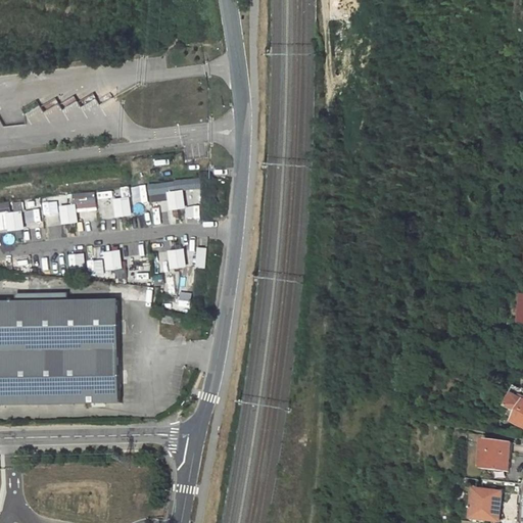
[(184,206),(183,193),(173,194),(174,207),(184,206)]
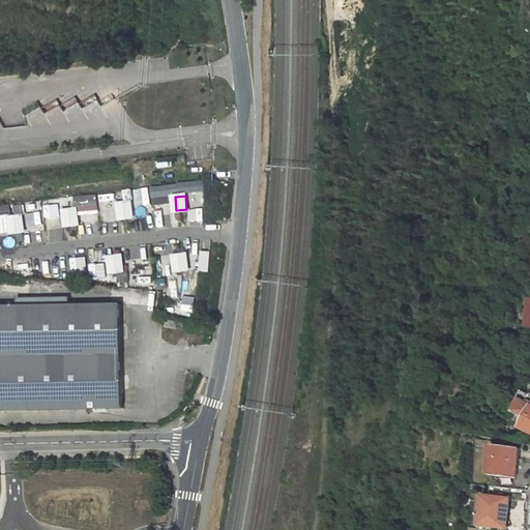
[(122,217),(133,216),(130,202),(120,203),(122,217)]
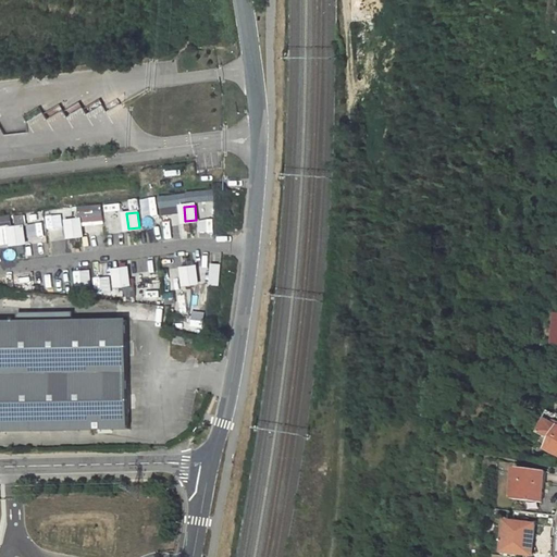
[(69,221),(71,236),(82,235),(79,220),(69,221)]
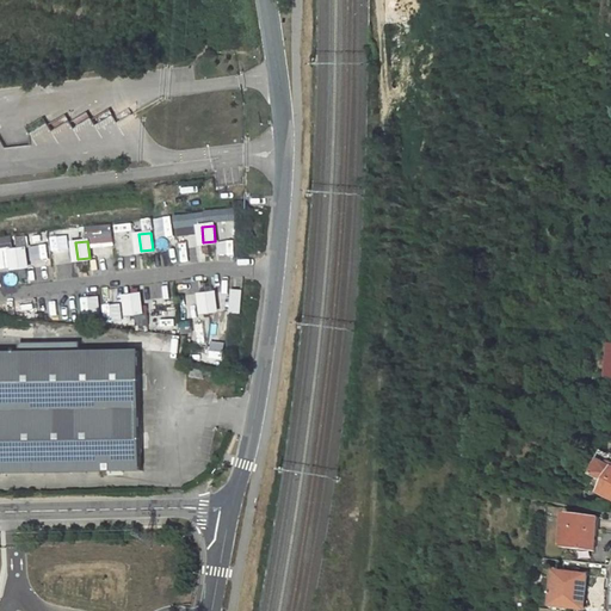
[(25,248),(13,251),(16,266),(28,265),(25,248)]
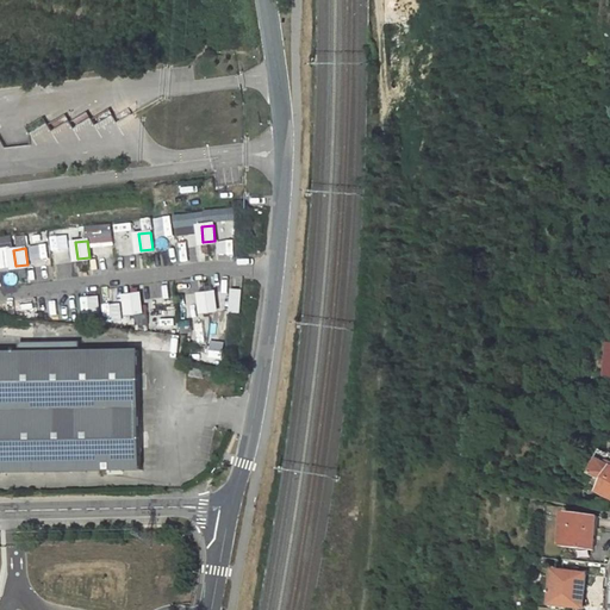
[(243,292),(232,291),(230,313),(241,315),(243,292)]
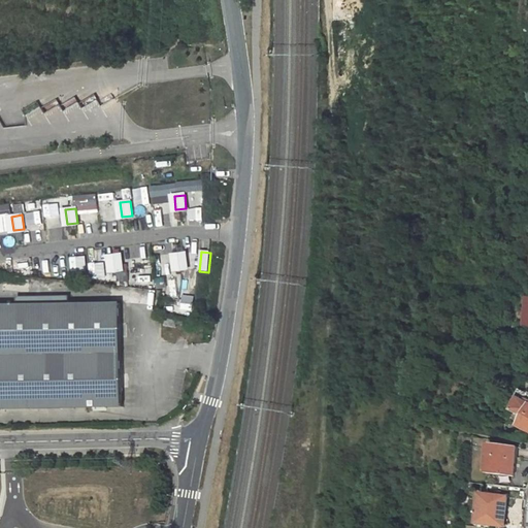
[(186,257),(174,258),(176,272),(187,271),(186,257)]
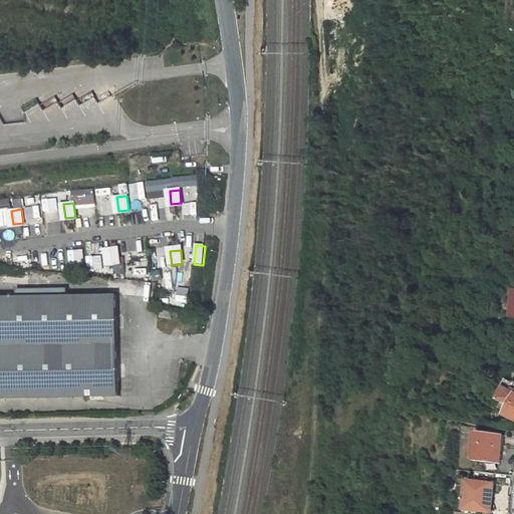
[(117,251),(107,253),(109,266),(119,265),(117,251)]
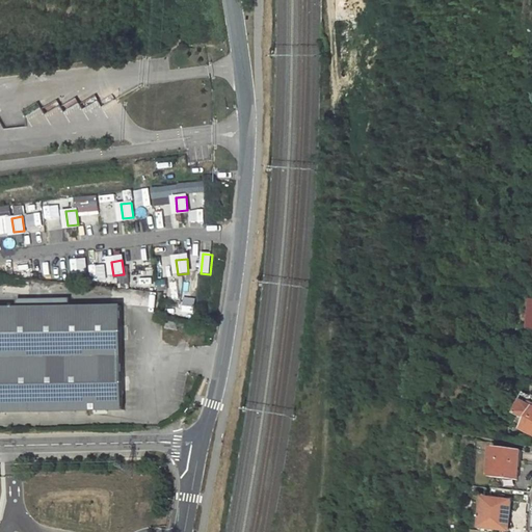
[(181,297),(179,316),(195,318),(198,299),(181,297)]
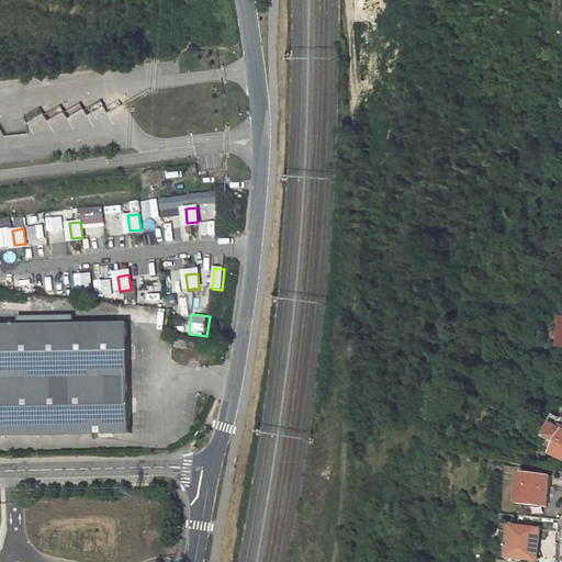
[(0,437),(131,436),(130,325),(88,326),(88,316),(19,317),(19,326),(0,326),(0,437)]
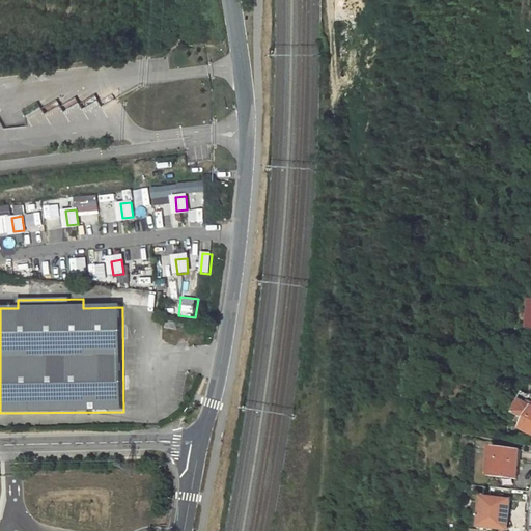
[(176,324),(165,323),(164,330),(175,331),(176,324)]
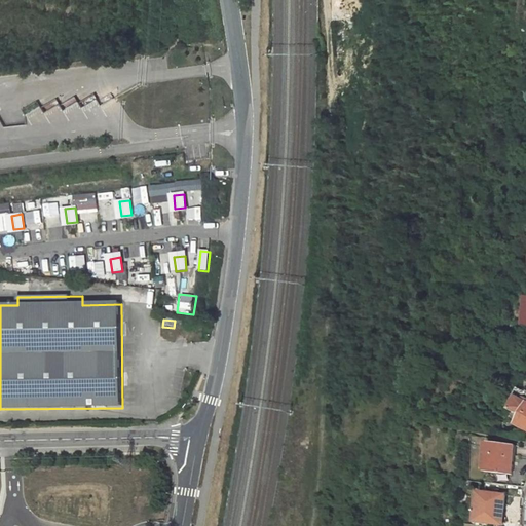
[(525,400),(520,398),(514,408),(524,413),(518,424),(525,428),(525,400)]
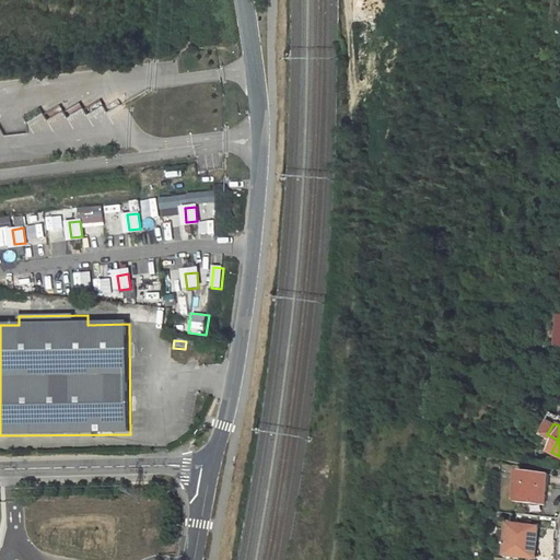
[(522,502),(548,504),(551,475),(525,471),(522,502)]
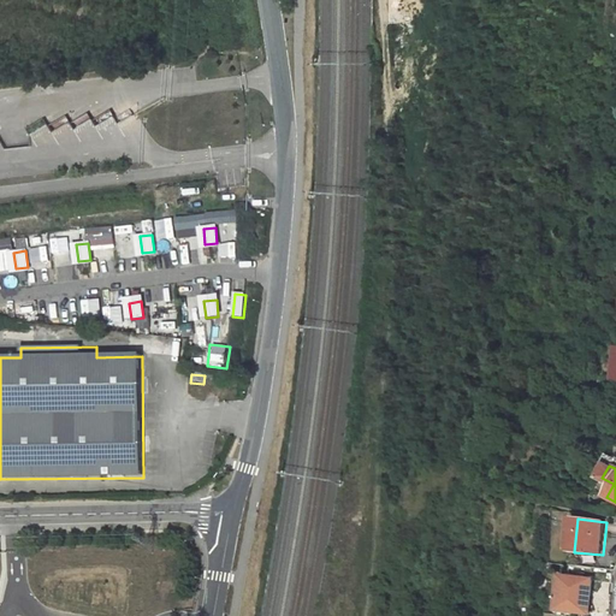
[(592,614),(594,579),(566,576),(562,611),(592,614)]
